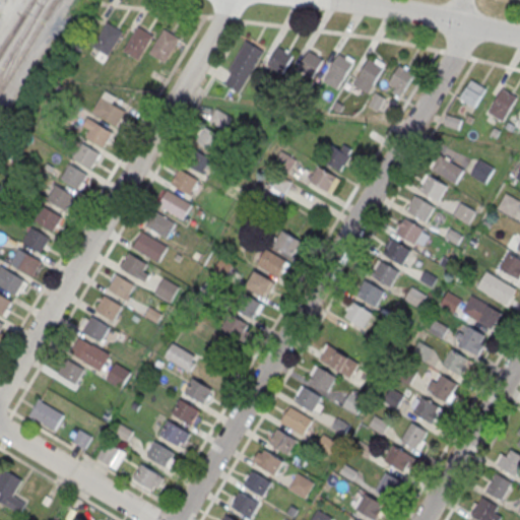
[(108,21),(124,31),(109,56),(92,46),(108,21)]
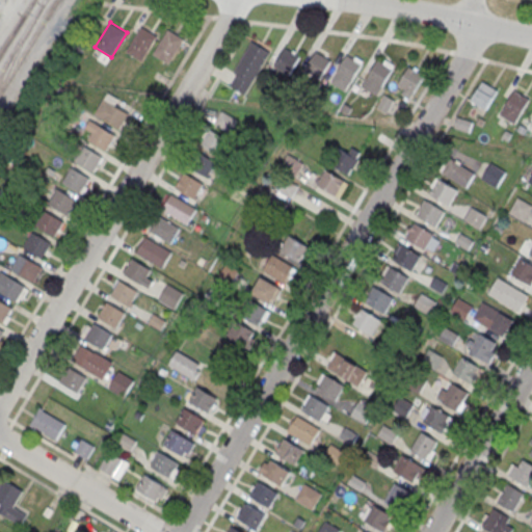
[(141,26),(158,36),(142,61),(126,51),(141,26)]
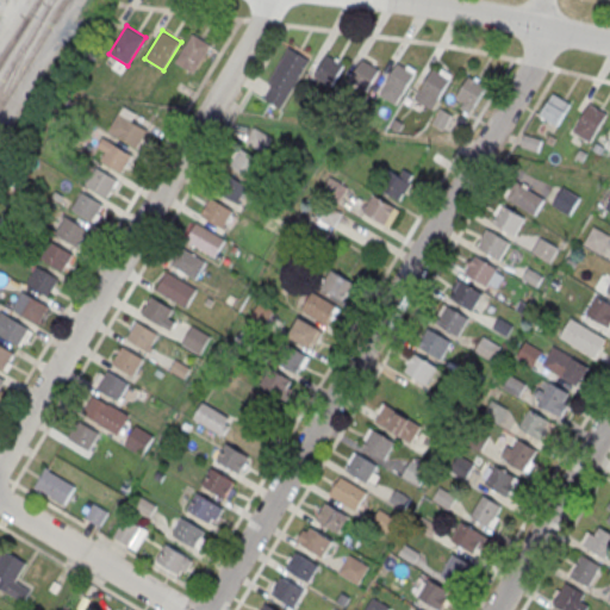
[(193,32),(212,44),(194,73),(175,61),(193,32)]
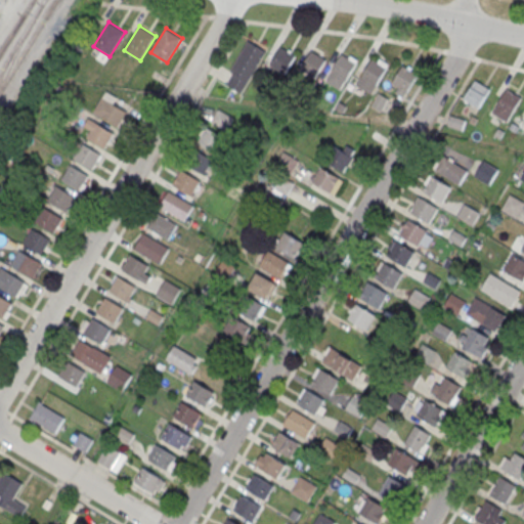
[(248,40),(266,51),(242,92),(226,84),(233,73),(229,71),(248,40)]
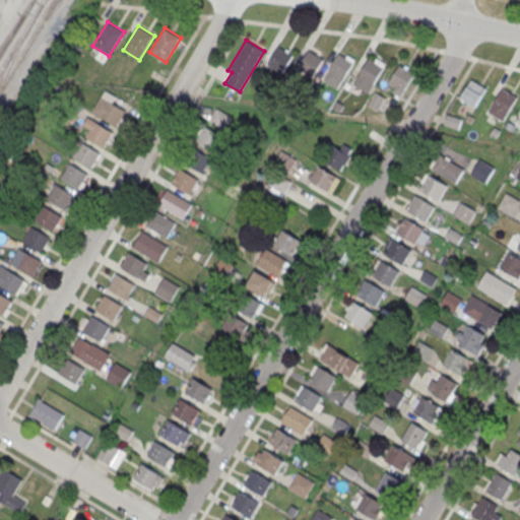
[(278,47),(294,56),(282,73),(267,64),(278,47)]
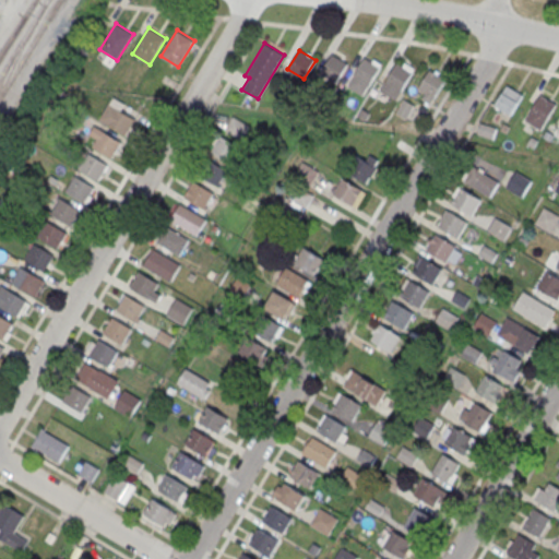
[(331,52),(348,63),(332,90),(314,79),(331,52)]
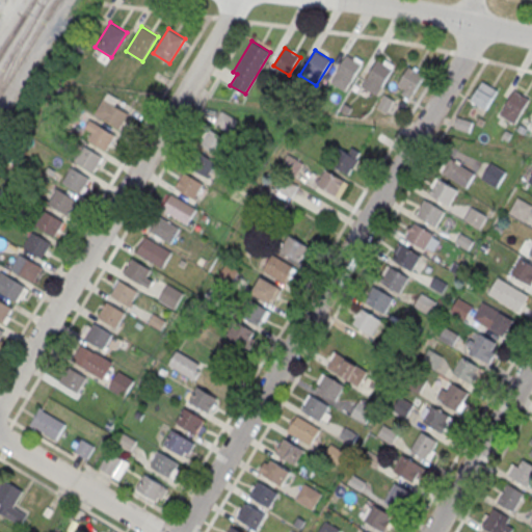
[(347,53),(363,63),(348,88),(331,78),(347,53)]
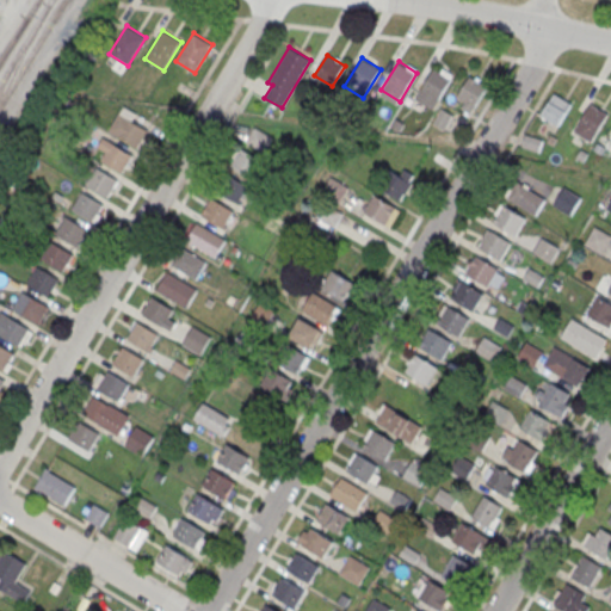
[(433,68),(451,79),(433,107),(415,97),(433,68)]
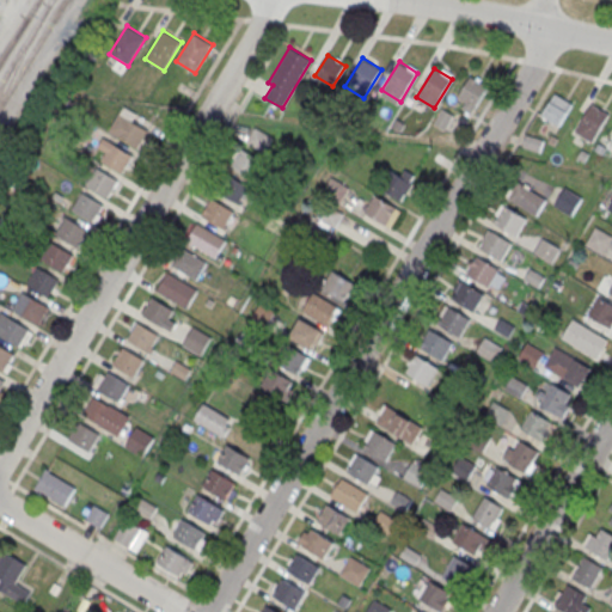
[(470,75),(489,86),(471,115),(452,103),(470,75)]
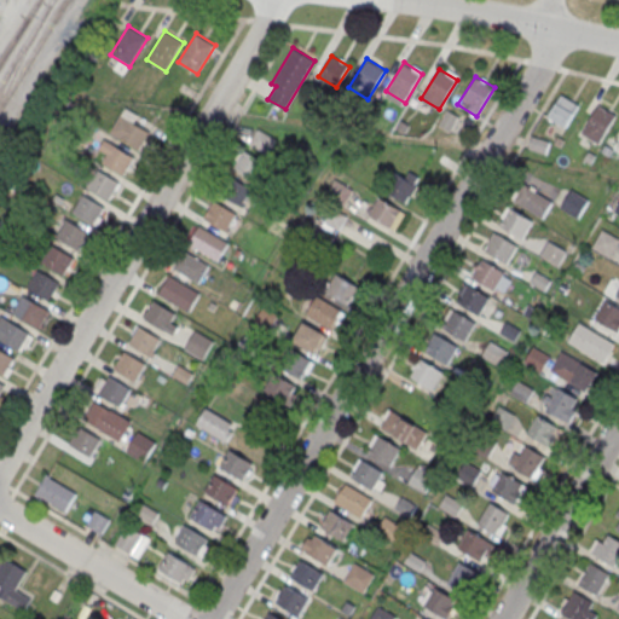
[(561,93),(548,116),(566,127),(579,104),(561,93)]
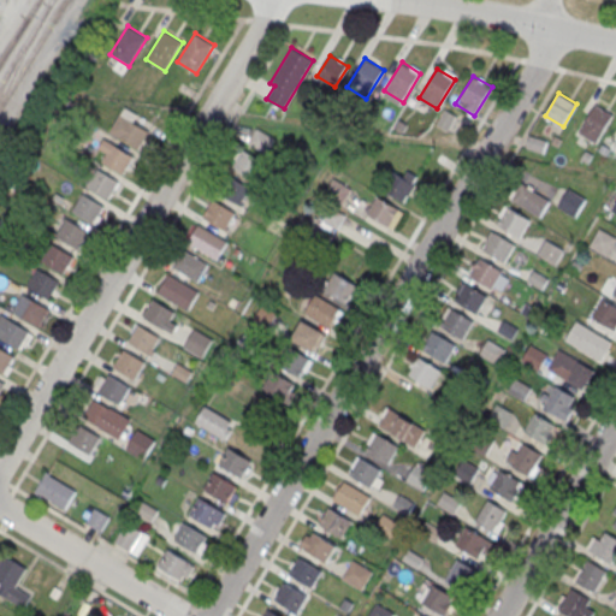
[(592,110),(578,132),(597,143),(610,120),(592,110)]
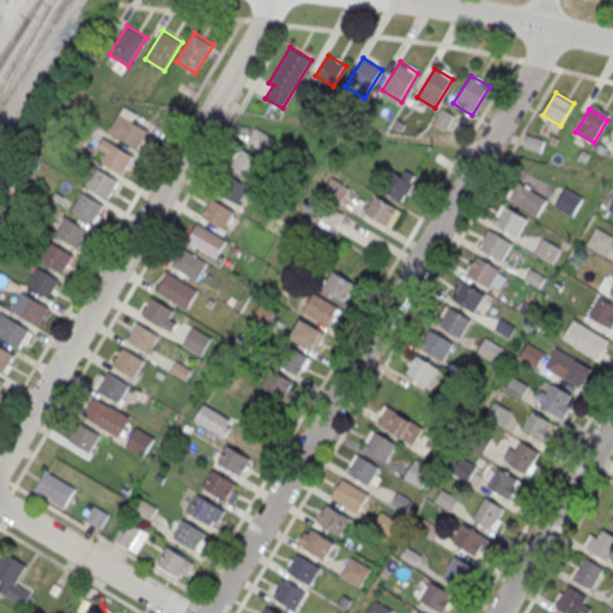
[(119,114),(149,132),(139,149),(108,131),(119,114)]
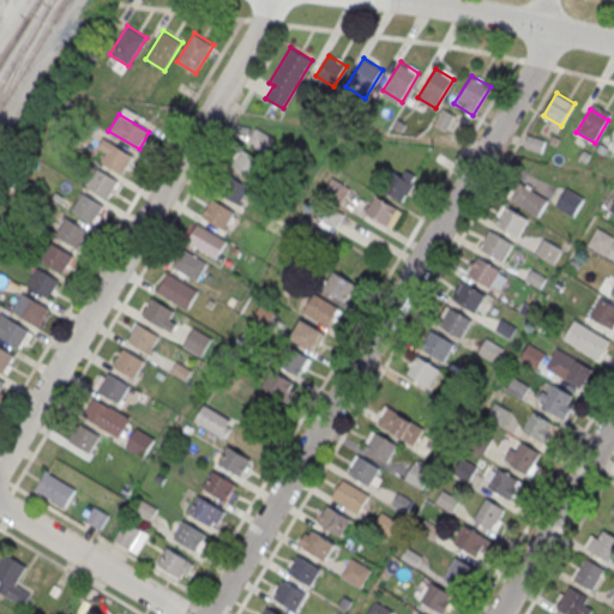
[(256,127),(274,137),(264,152),(247,142),(256,127)]
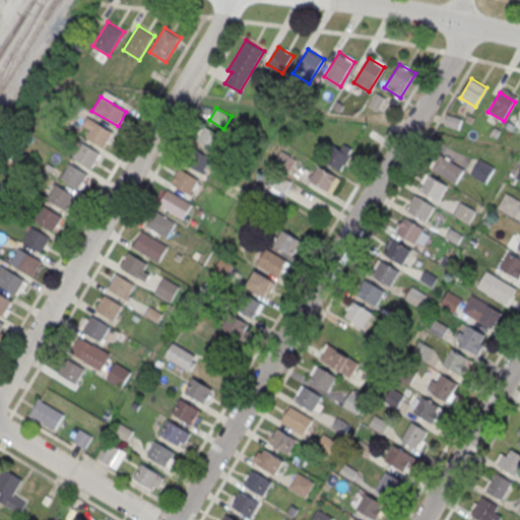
[(444,123),(458,129),(461,120),(447,115),(444,123)]
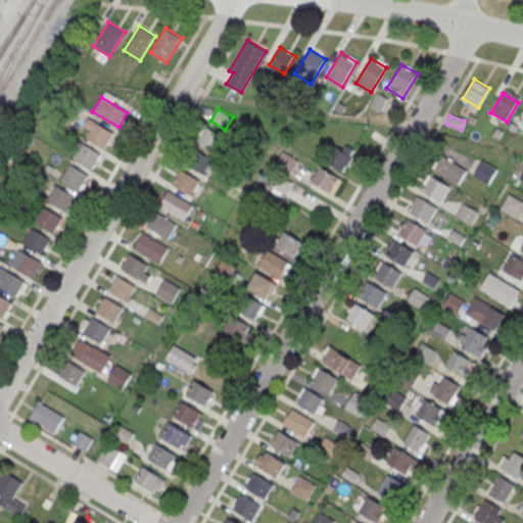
[(88,117),(113,133),(105,147),(87,136),(91,129),(84,125),(88,117)]
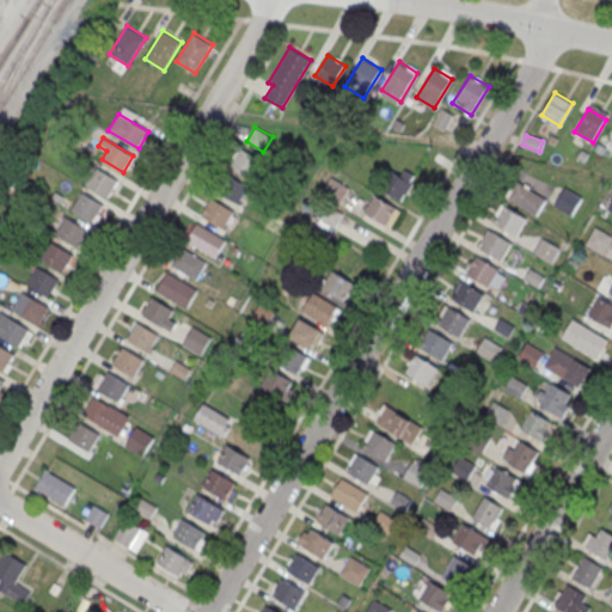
[(240,148),(264,163),(255,179),(231,165),(240,148)]
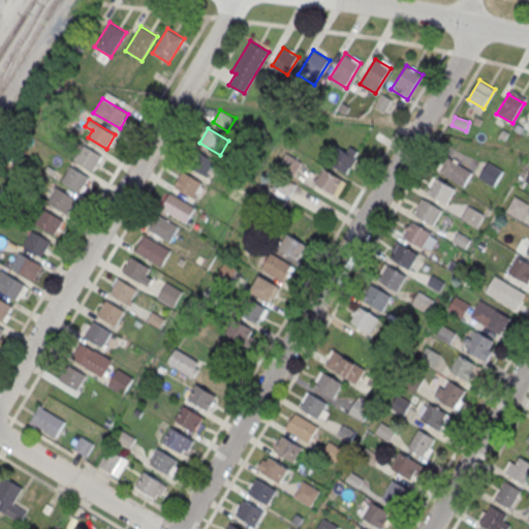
[(329,162),(347,174),(360,154),(340,143),(329,162)]
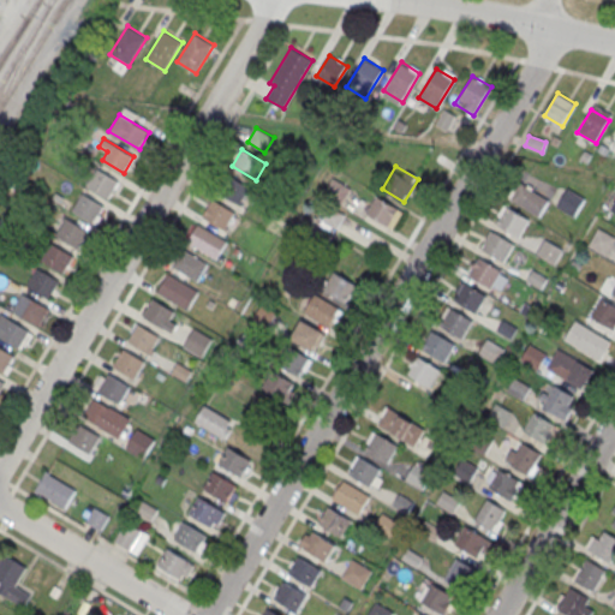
[(97,169),(120,184),(111,199),(88,185),(97,169)]
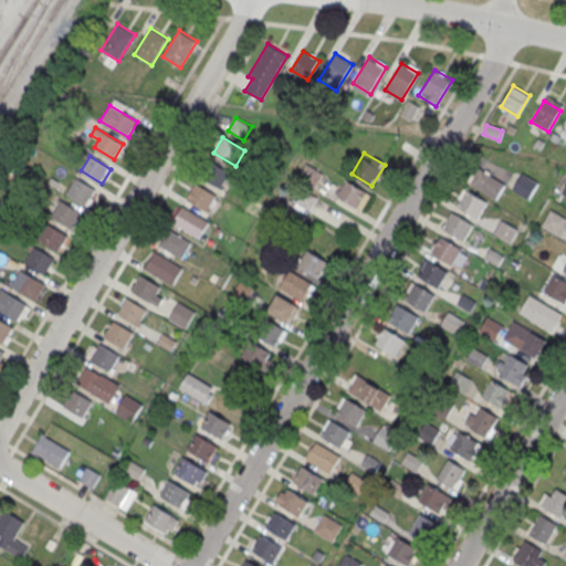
[(227,191),(236,178),(212,160),(203,174),(227,191)]
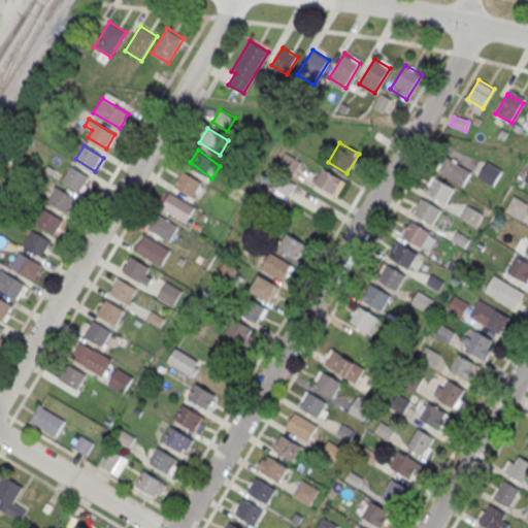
[(453,161),(471,171),(463,186),(444,174),(453,161)]
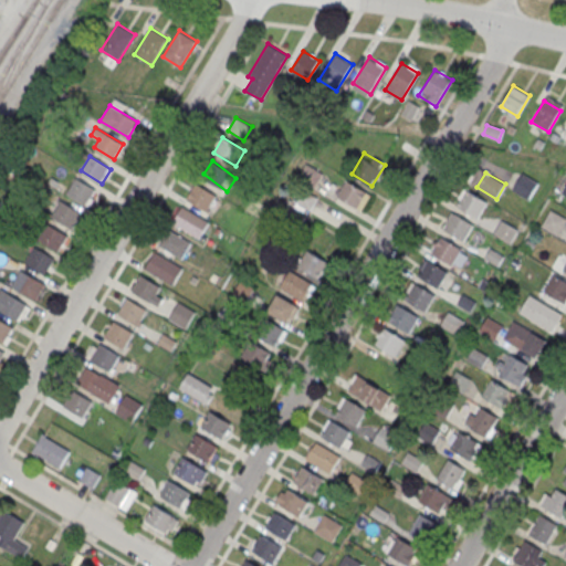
[(512,189),(522,173),(538,182),(528,199),(512,189)]
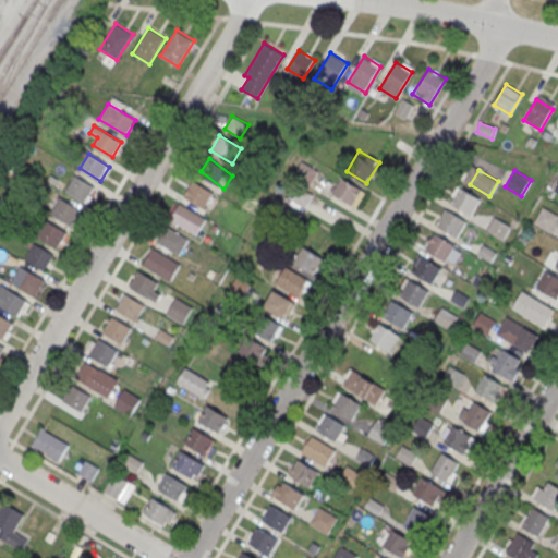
[(74,174),(95,187),(86,202),(65,190),(74,174)]
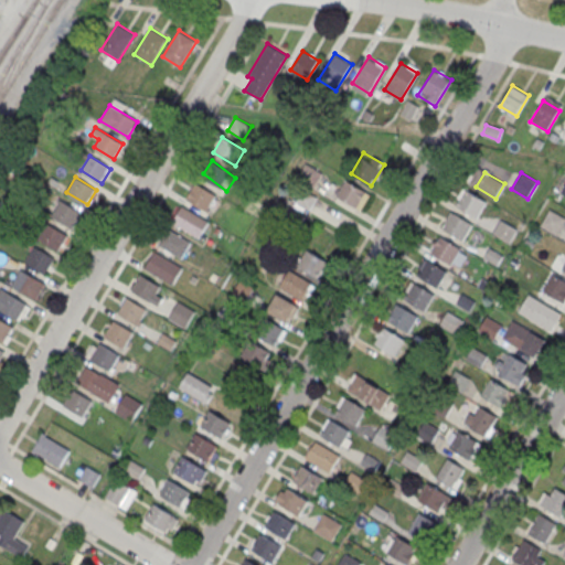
[(336,195),(360,210),(370,193),(345,179),(336,195)]
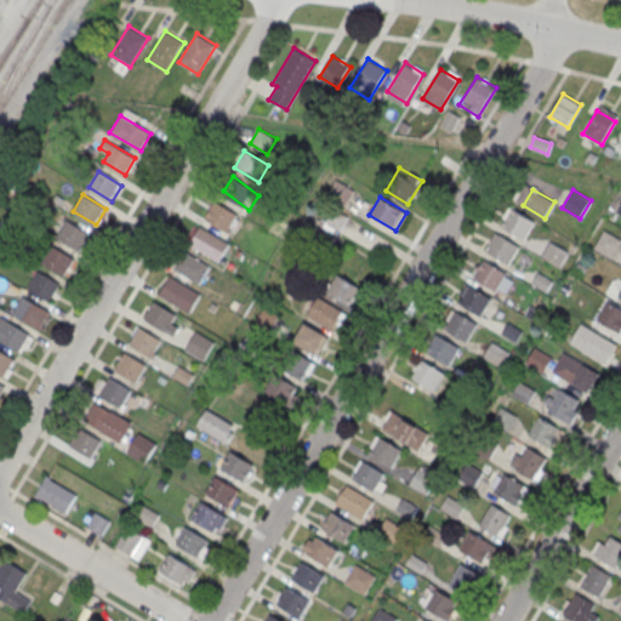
[(215,200),(239,215),(229,232),(205,217),(215,200)]
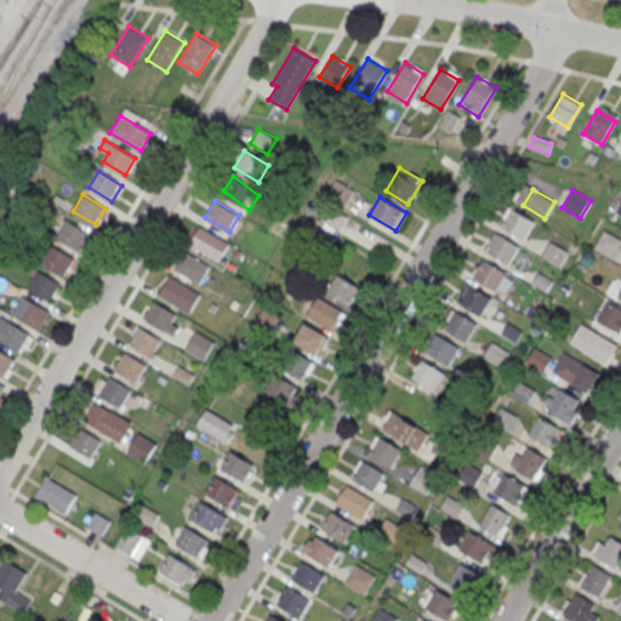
[(340,231),(348,217),(334,208),(325,222),(340,231)]
